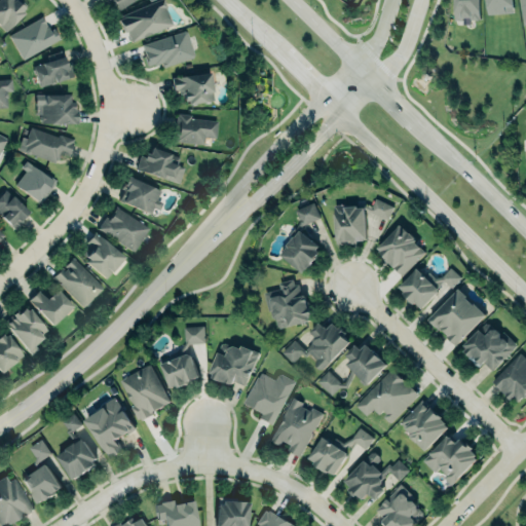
[(0,0),(22,0),(25,3),(25,5),(23,5),(20,8),(24,11),(4,31),(0,27),(0,0)]
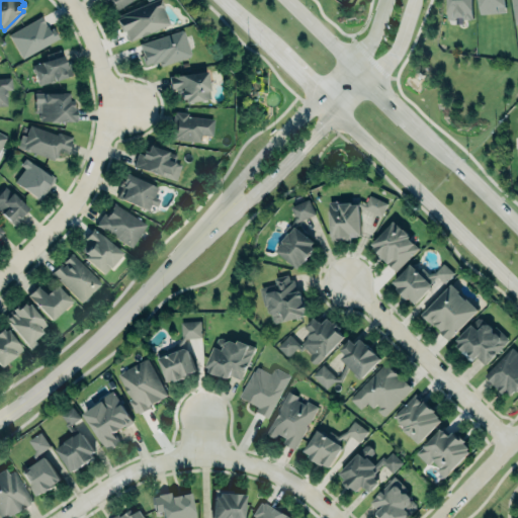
[(109,0),(115,8),(127,0),(109,0)]
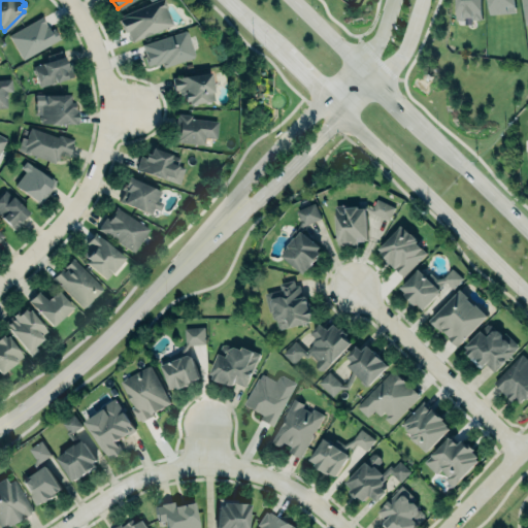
[(117,18),(123,31),(127,29),(131,39),(171,24),(161,0),(150,0),(151,1),(119,13),(120,17),(117,18)]
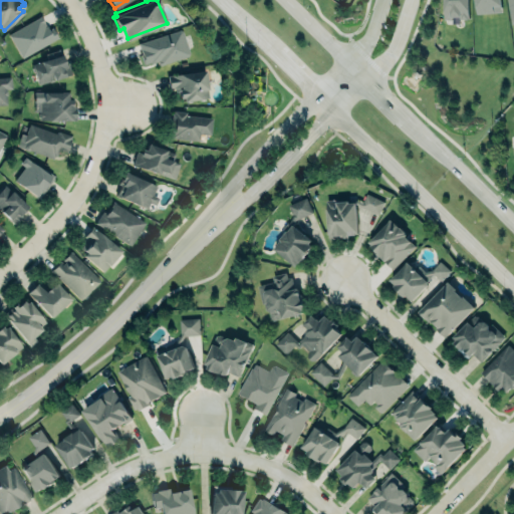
[(443,0),(468,0),(468,18),(459,18),(459,15),(451,16),(451,18),(444,18),(443,0)]
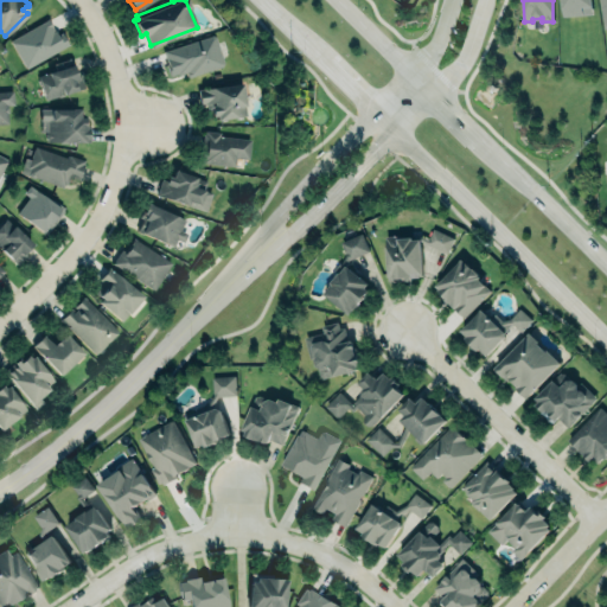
[(558,0),(592,0),(593,13),(561,17),(558,0)]
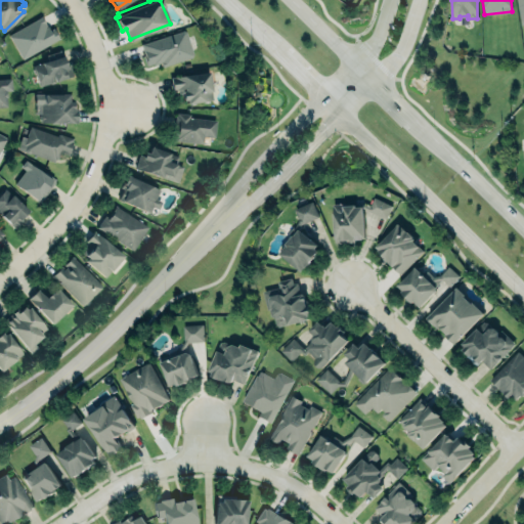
[(59,40),(51,26),(47,28),(42,16),(8,34),(22,59),(59,40)]
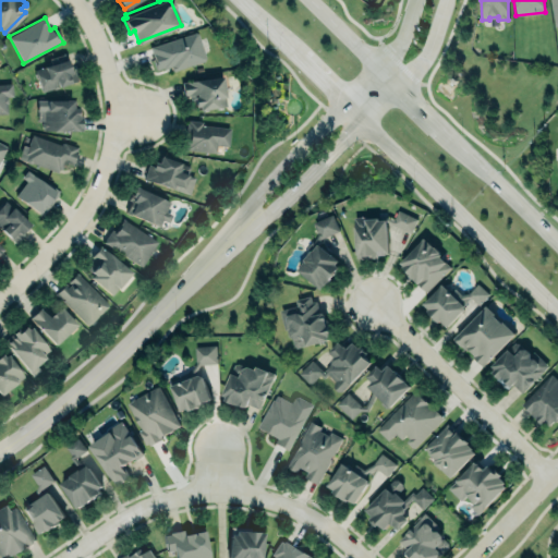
[(149,46),(194,31),(197,33),(205,57),(204,60),(171,70),(170,65),(162,68),(161,67),(155,69),(150,58),(153,57),(149,46)]
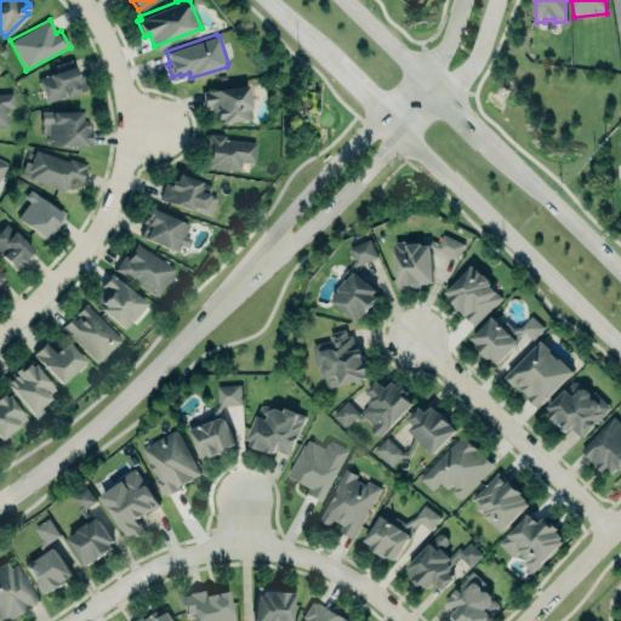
[(53,63),(70,58),(73,64),(74,64),(78,77),(81,75),(85,87),(64,95),(63,97),(60,98),(57,97),(47,101),(39,77),(56,70),(53,63)]
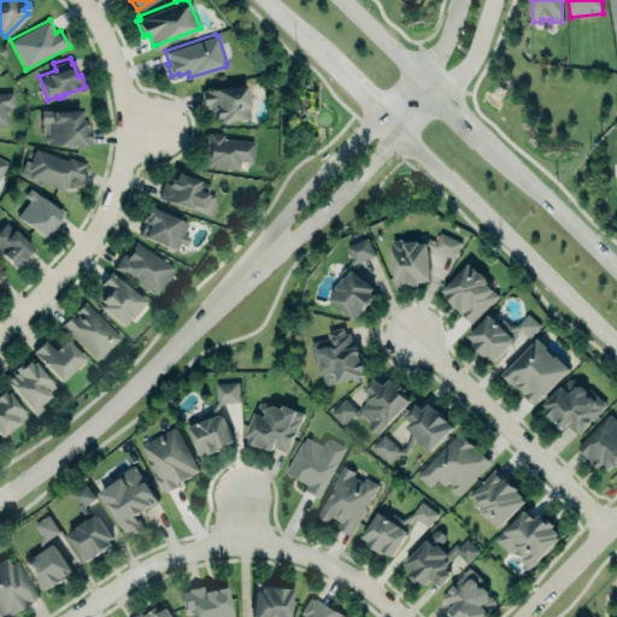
[(200,89),(203,106),(209,105),(210,110),(213,109),(215,117),(219,116),(221,121),(250,116),(245,83),(200,89)]
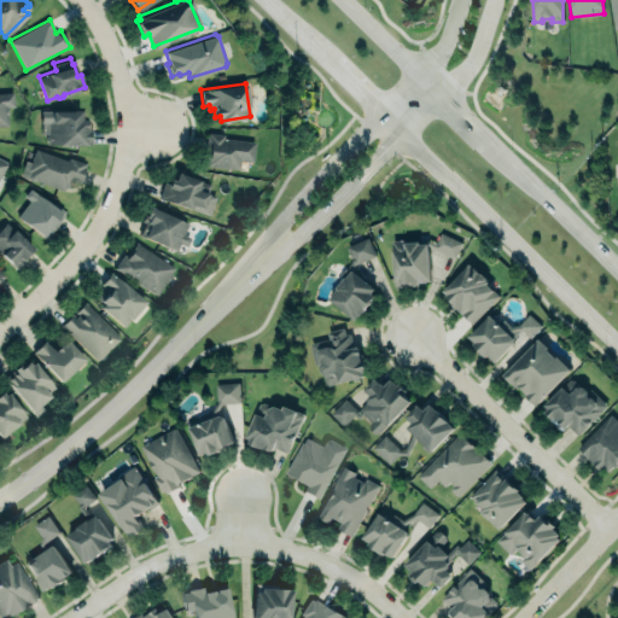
[(0,93),(0,128),(9,128),(7,106),(13,106),(13,93),(0,93)]
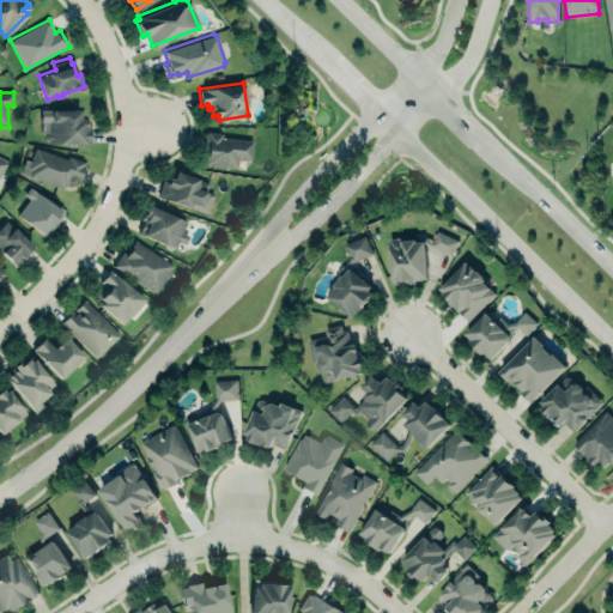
[(40,108),(79,108),(79,116),(85,116),(85,125),(90,125),(89,143),(46,141),(46,140),(46,139),(46,133),(47,132),(47,121),(40,121),(40,108)]
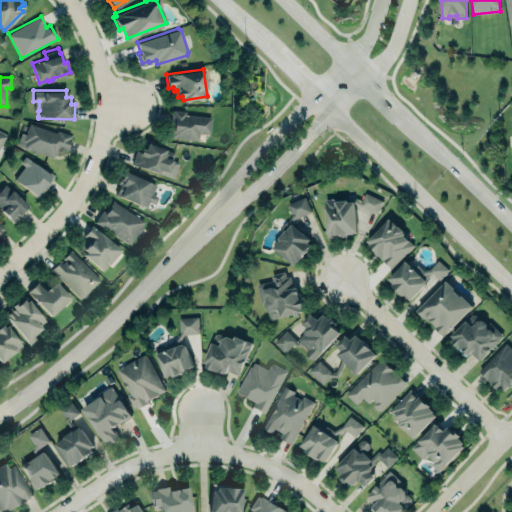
[(171,112),(173,112),(173,110),(185,111),(184,114),(210,117),(209,133),(198,132),(197,140),(169,137),(169,135),(167,135),(168,123),(170,123),(171,112)]
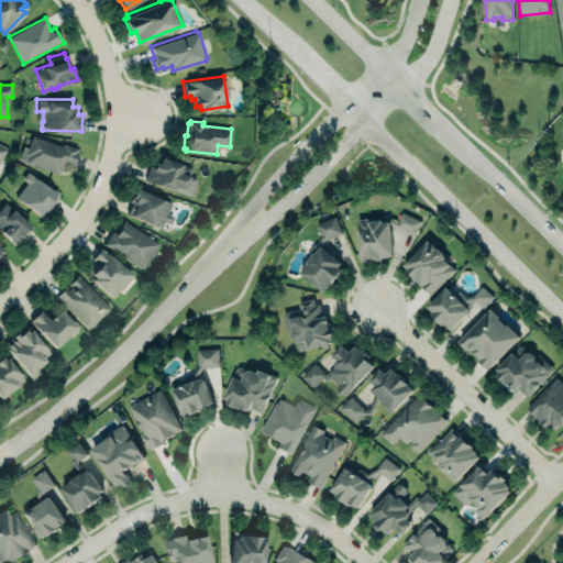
[(32,135),(62,146),(63,143),(76,147),(75,151),(77,151),(72,165),(64,163),(61,169),(58,168),(56,173),(31,163),(30,164),(26,163),(26,162),(18,158),(22,145),(28,146),(32,135)]
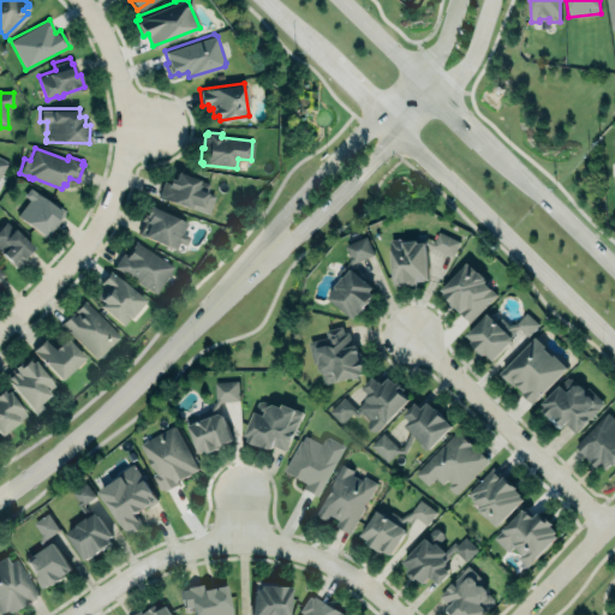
[(163,180),(157,196),(208,213),(214,193),(206,191),(209,181),(177,171),(173,178),(168,177),(167,181),(163,180)]
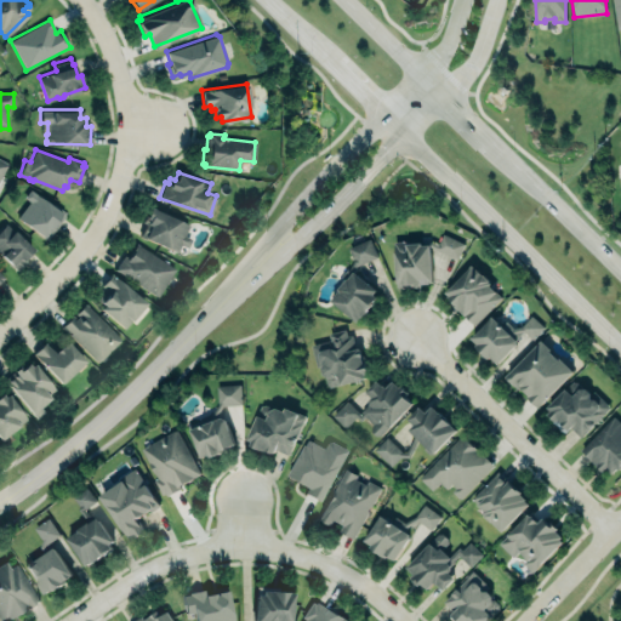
[(29,188),(50,204),(51,201),(64,211),(62,214),(63,215),(45,238),(17,217),(29,200),(23,195),(29,188)]
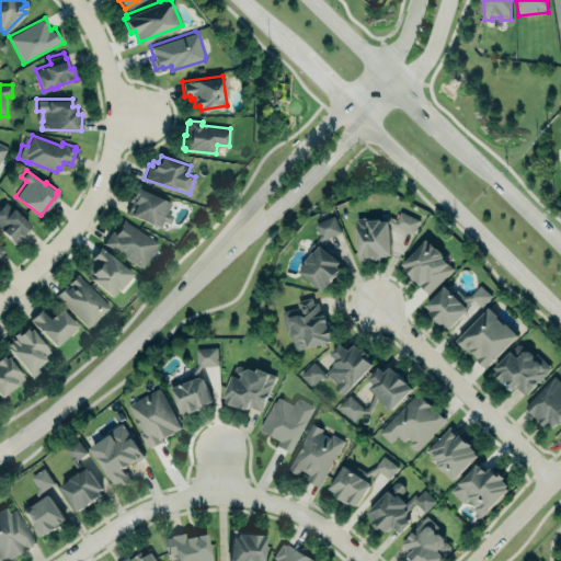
[(135,185),(170,202),(165,212),(172,215),(169,222),(162,219),(159,227),(126,212),(130,201),(127,199),(130,194),(132,194),(133,191),(135,185)]
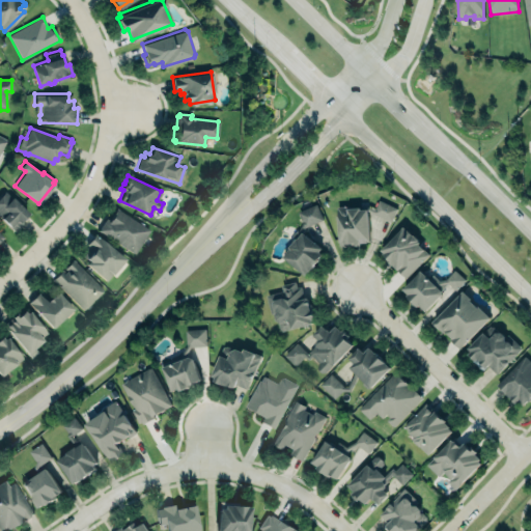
[(14,230),(22,222),(20,220),(23,217),(27,212),(10,196),(4,190),(0,194),(0,217),(1,218),(4,221),(8,225),(14,230)]
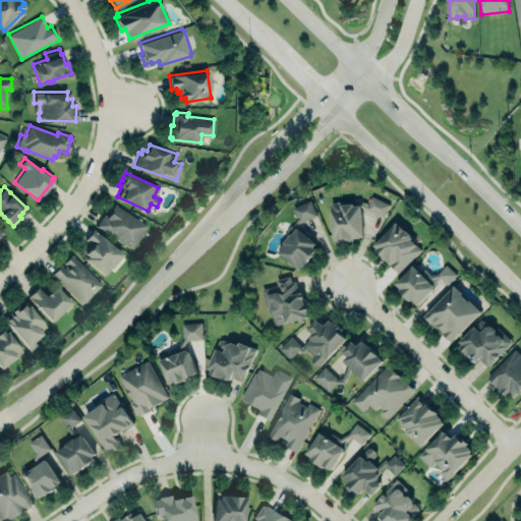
[(332,242),(353,241),(352,237),(360,237),(360,235),(362,235),(360,207),(383,217),(389,204),(371,196),(367,205),(359,201),(359,197),(351,197),(351,203),(342,203),(342,200),(330,201),(332,242)]
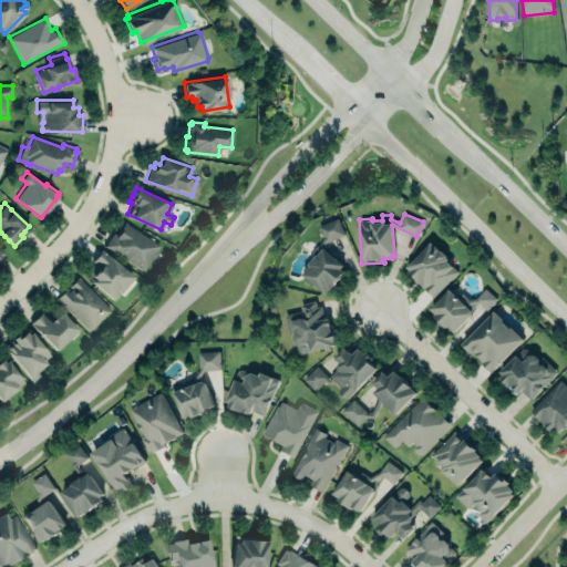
[(318,226),(325,243),(344,236),(338,218),(318,226)]
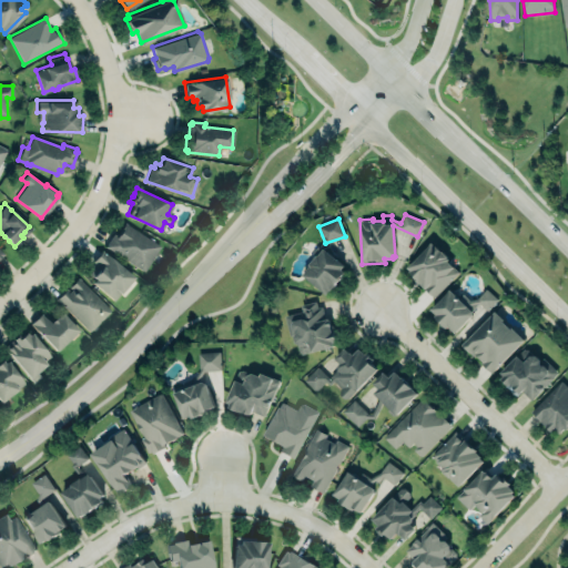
[(104,245),(112,233),(115,235),(124,222),(160,245),(143,271),(104,245)]
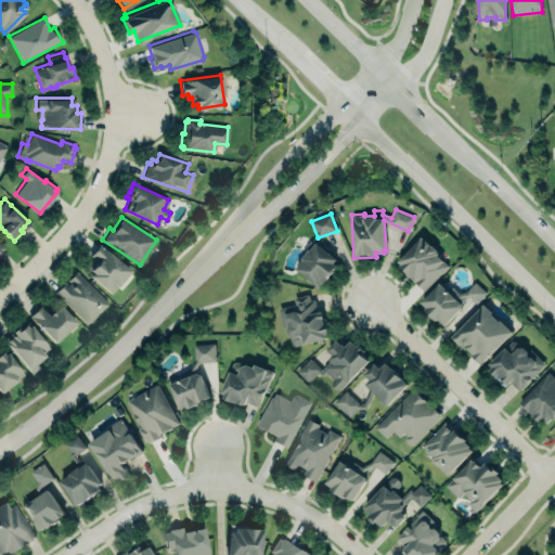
[(398,260),(422,235),(430,244),(431,244),(437,249),(437,252),(439,253),(437,254),(449,265),(424,289),(410,275),(409,276),(404,270),(405,269),(400,265),(400,262),(398,260)]
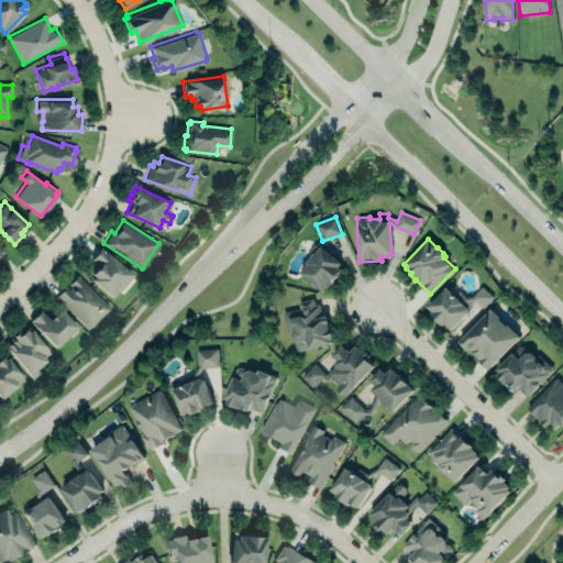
[(344,263),(318,245),(299,275),(326,291),(344,263)]
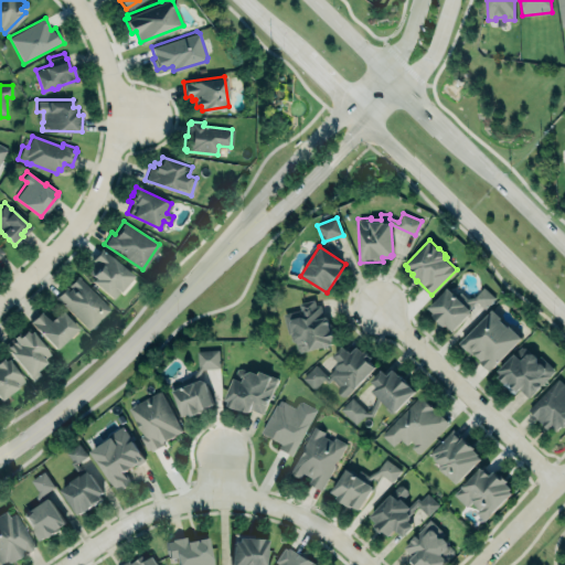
[(91,259),(100,248),(132,276),(113,298),(92,280),(94,277),(87,272),(95,264),(91,259)]
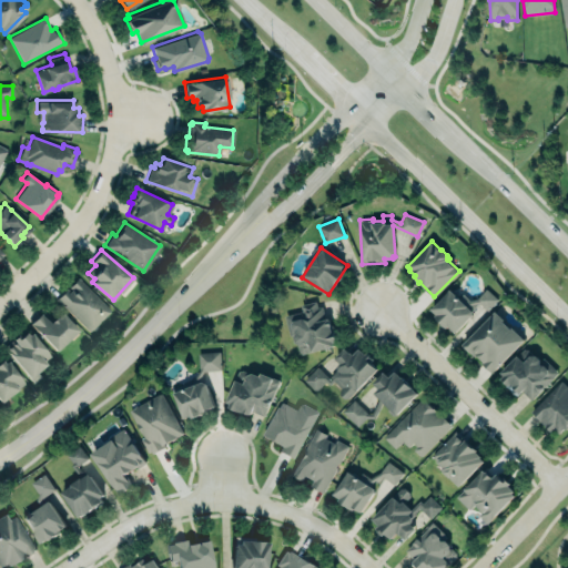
[(77,276),(68,286),(70,287),(69,290),(66,286),(54,297),(88,331),(109,308),(77,276)]
